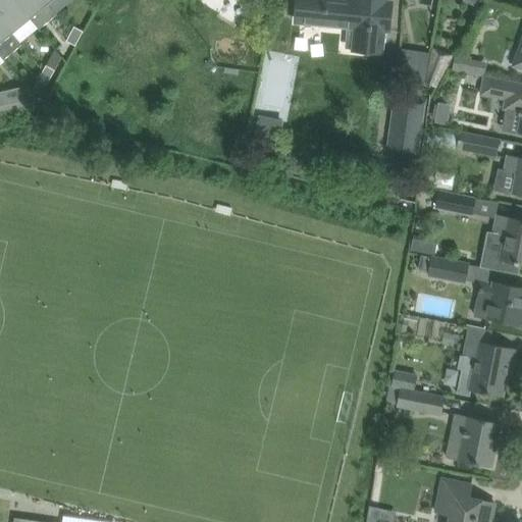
[(31,18),(15,0),(0,0),(0,17),(13,34),(31,18)]
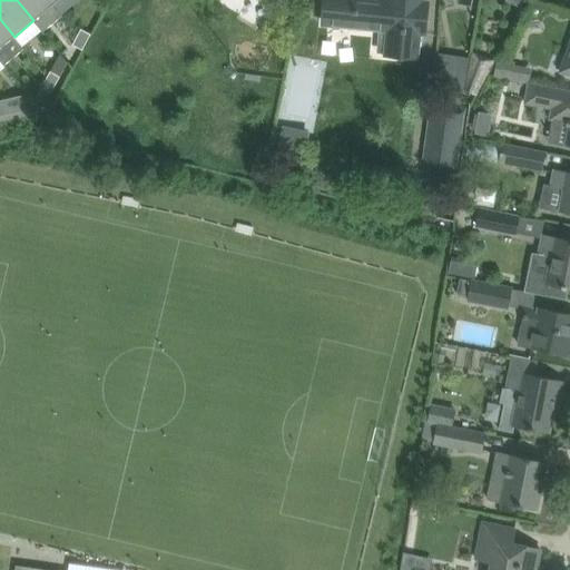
[(49,0),(17,0),(33,20),(53,5),(49,0)]
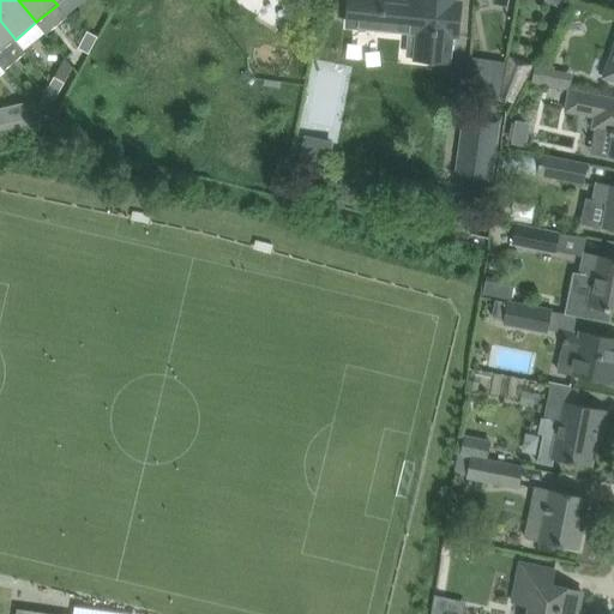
[(350,0),(349,25),(419,32),(416,58),(441,60),(441,61),(450,61),(452,36),(457,36),(461,2),(456,2),(455,0),(438,0),(438,1),(431,0),(350,0)]
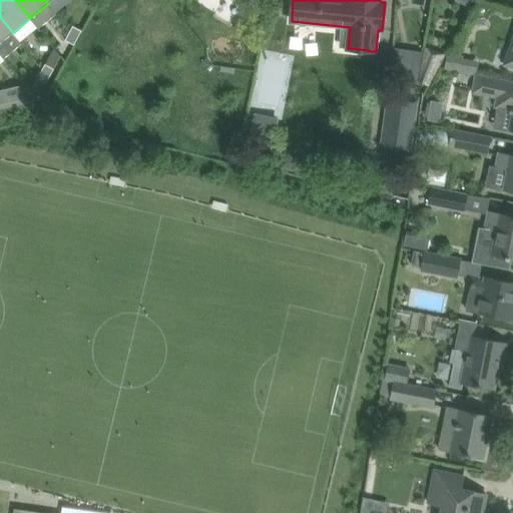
[(0,17),(0,53),(4,58),(22,44),(20,42),(13,33),(0,17)]
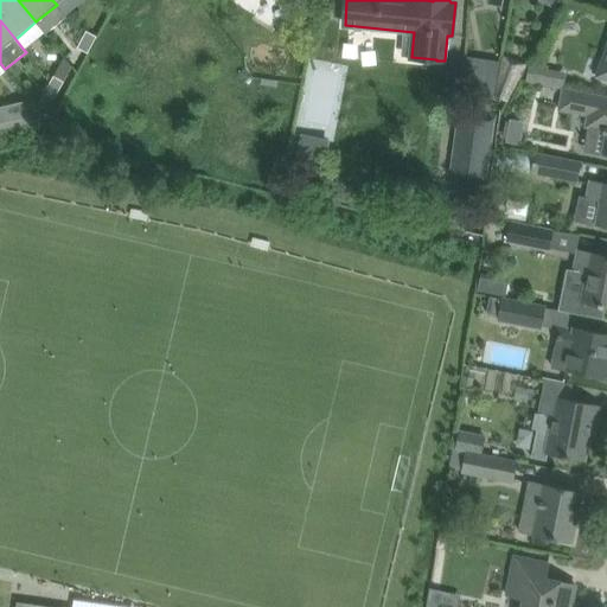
[(97,36),(87,31),(82,39),(93,45),(97,36)]
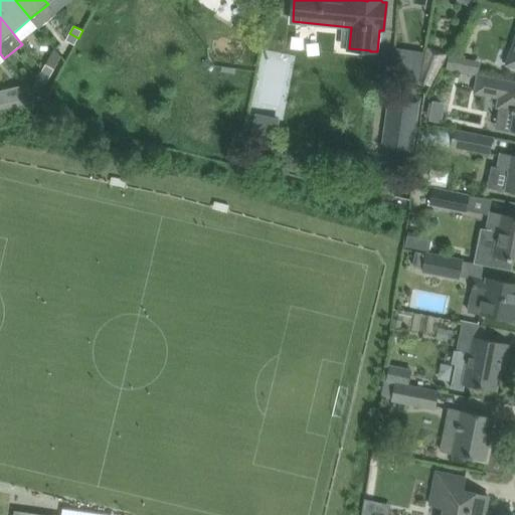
[(74,45),(78,38),(69,33),(65,40),(74,45)]
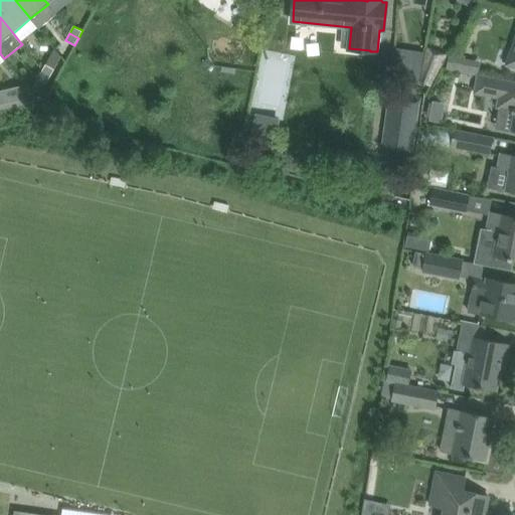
[(431,86),(446,55),(426,48),(420,80),(431,86)]
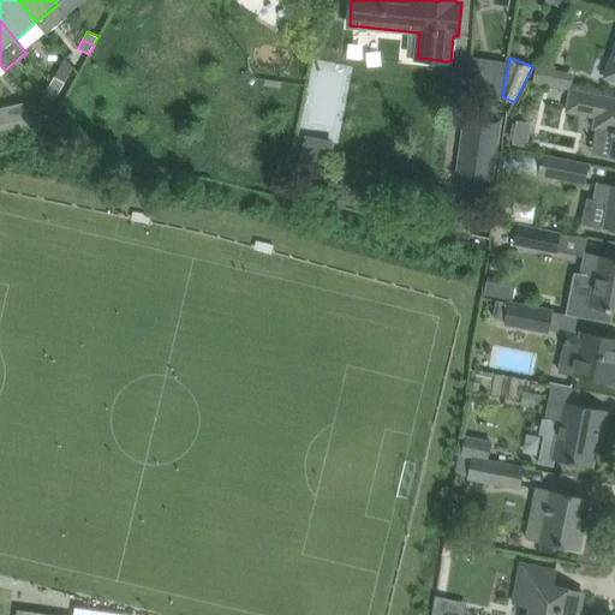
[(537,63),(532,83),(553,87),(556,66),(537,63)]
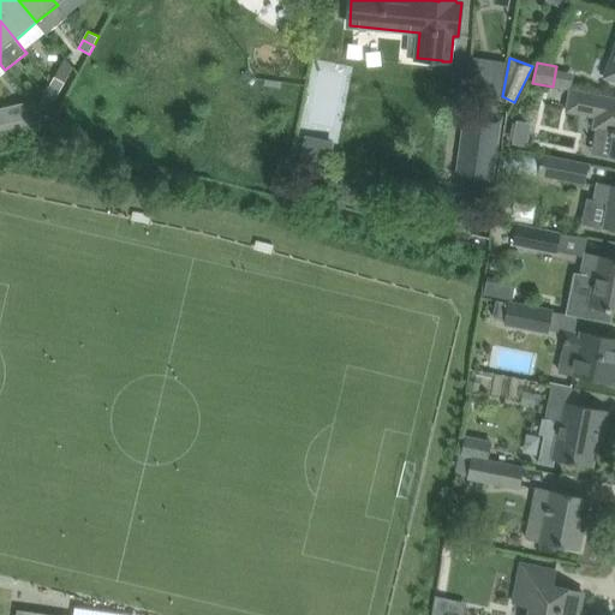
[(505,66),(493,64),(491,65),(487,65),(485,83),(502,85),(505,66)]
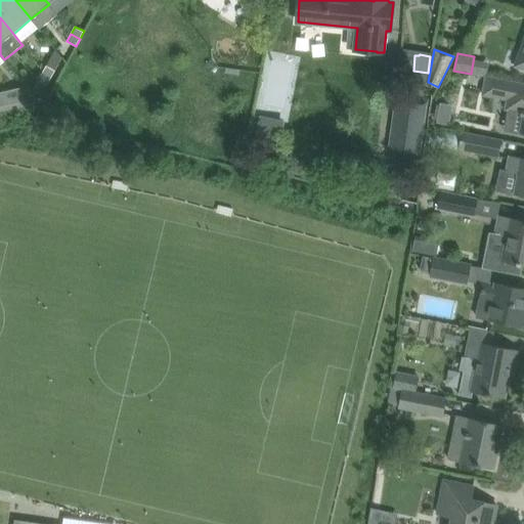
[(51,78),(55,71),(46,66),(42,73),(51,78)]
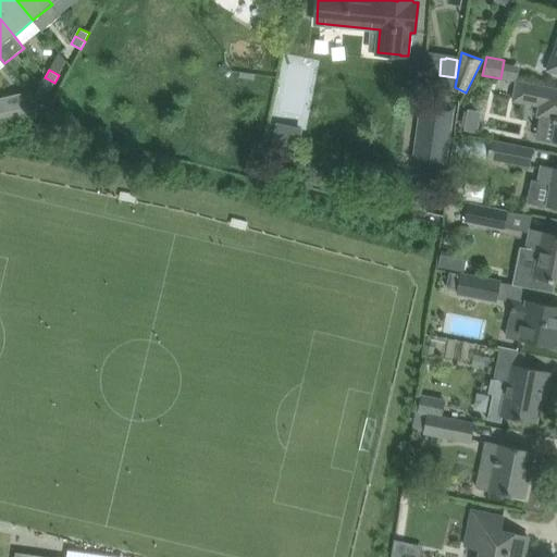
[(50,90),(54,83),(45,77),(41,85),(50,90)]
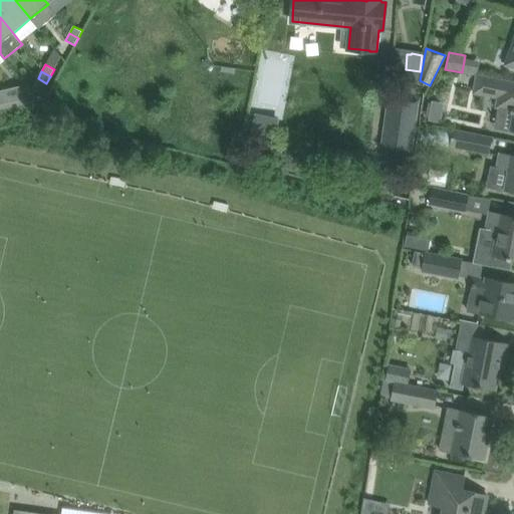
[(513,82),(477,75),(474,92),(498,97),(496,107),(508,109),(507,113),(513,115),(510,131),(513,131),(513,82)]
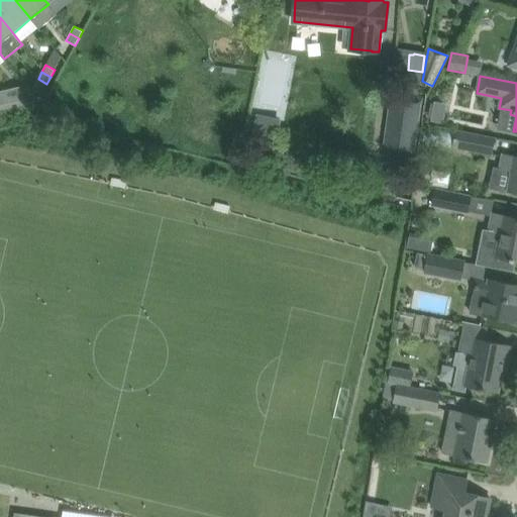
[(0,105),(24,100),(20,86),(0,91),(0,105)]
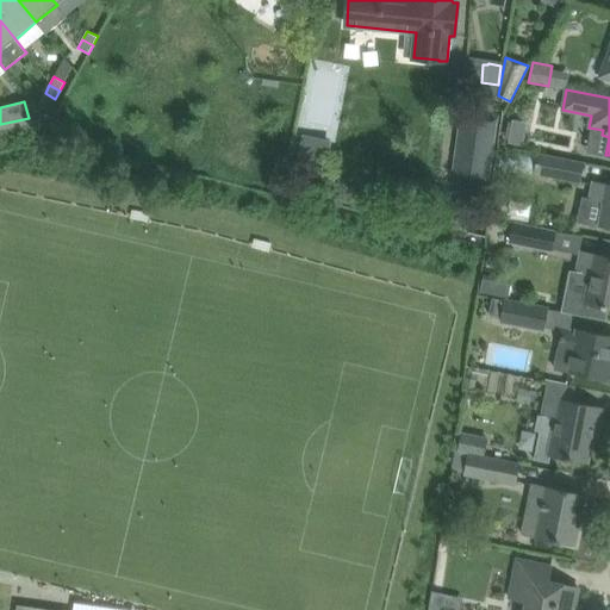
[(456,157),(454,173),(489,178),(491,162),(496,124),(468,120),(462,119),(459,139),(456,157)]
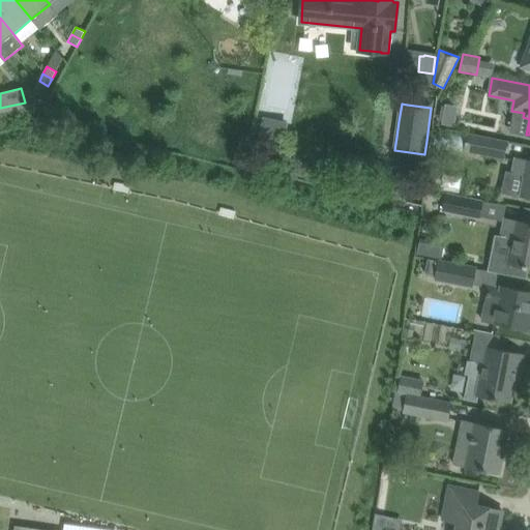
[(283,146),(285,136),(263,131),(266,119),(265,118),(260,141),(283,146)]
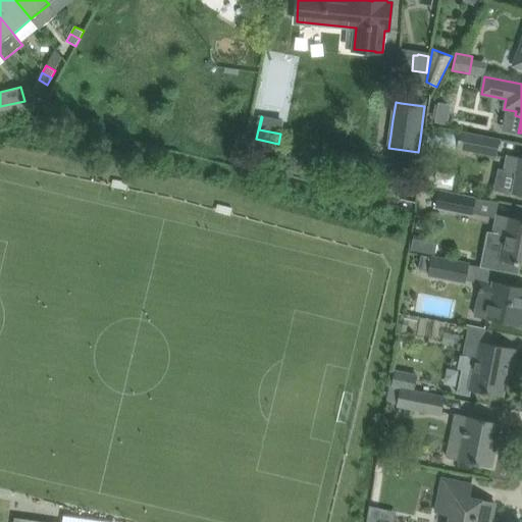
[(497,156),(501,140),(460,132),(457,148),(497,156)]
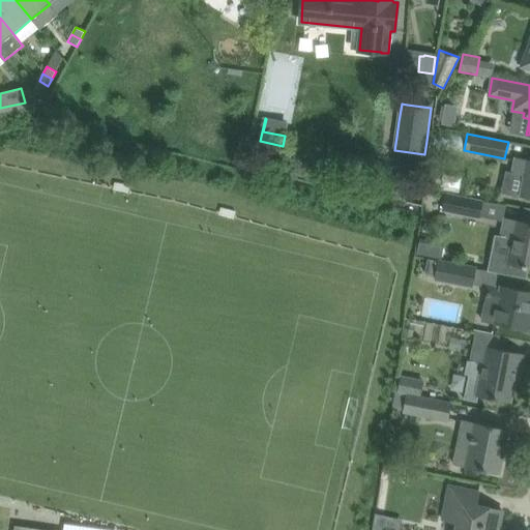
[(529,198),(529,159),(516,157),(512,173),(525,175),(521,197),(529,198)]
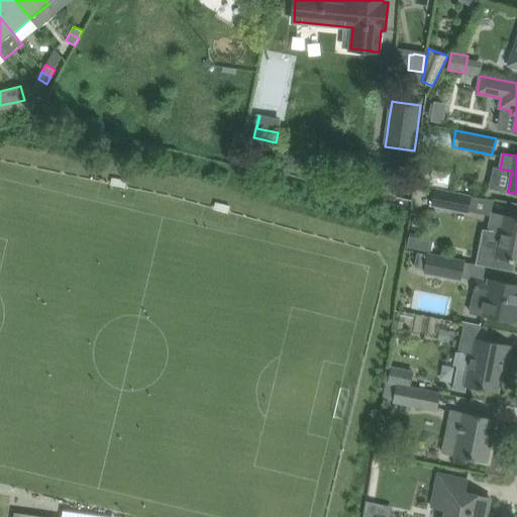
[(433,170),(430,185),(447,188),(450,174),(433,170)]
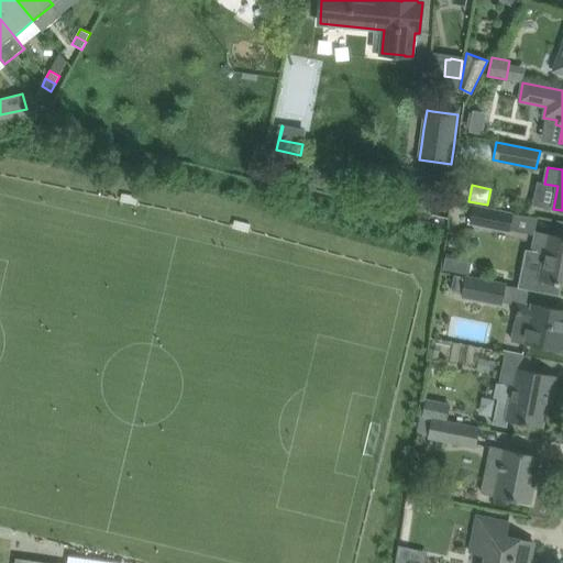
[(509,231),(512,213),(475,206),(471,223),(509,231)]
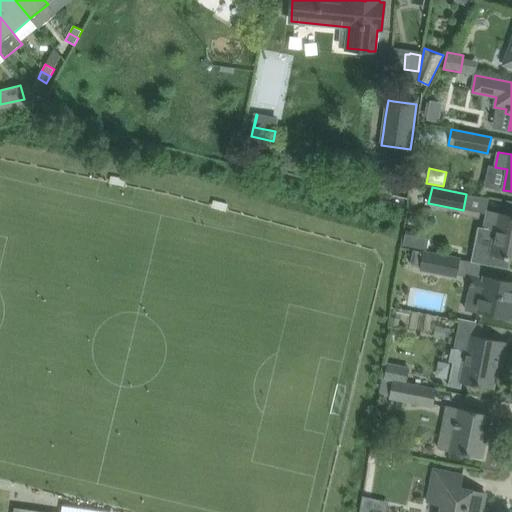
[(474,245),(471,262),(509,269),(511,259),(511,216),(488,211),(484,228),(496,230),(492,248),(475,245),(474,245)]
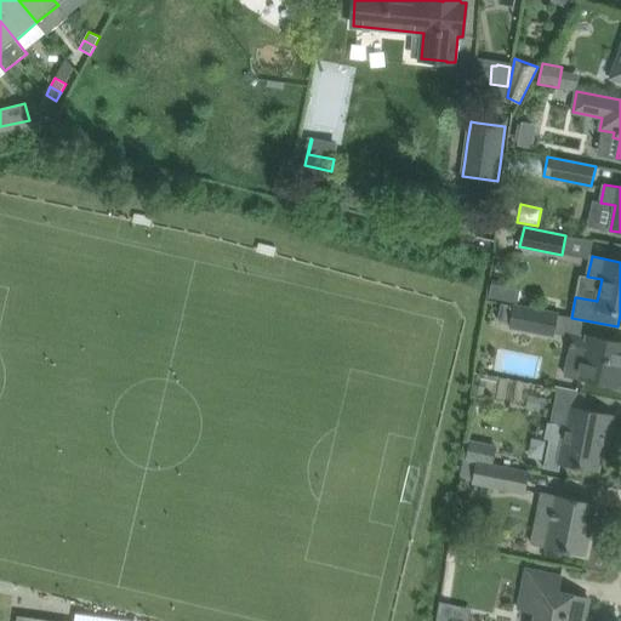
[(488,297),(517,298),(517,286),(489,285),(488,297)]
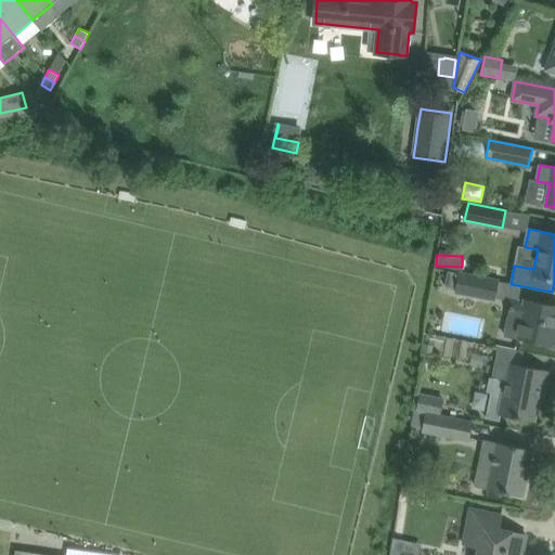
[(518,300),(521,286),(460,273),(448,271),(446,285),(457,288),(456,292),(494,299),(495,297),(512,301),(510,317),(521,319),(518,338),(554,346),(554,339),(554,306),(526,300),(525,301),(518,300)]
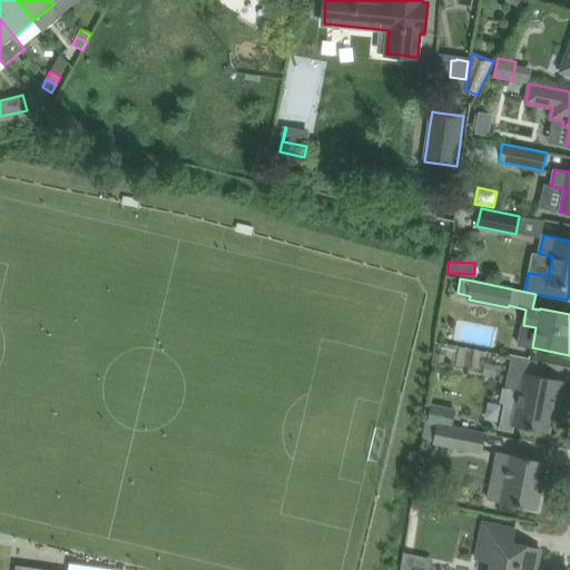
[(560,401),(563,381),(534,375),(538,362),(514,357),(508,389),(521,392),(518,408),(503,404),(499,430),(513,432),(514,425),(549,432),(556,401),(560,401)]
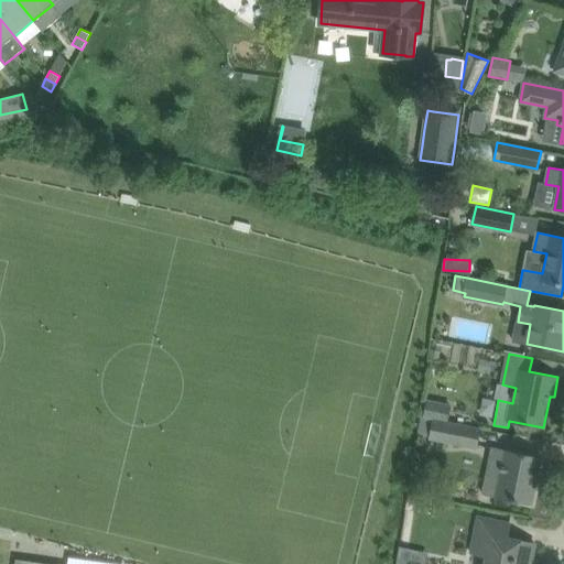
[(426,402),(424,416),(447,421),(451,407),(426,402)]
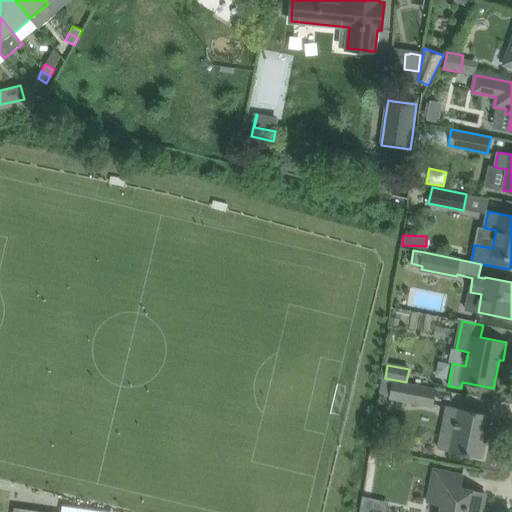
[(433,407),(437,389),(393,381),(390,398),(433,407)]
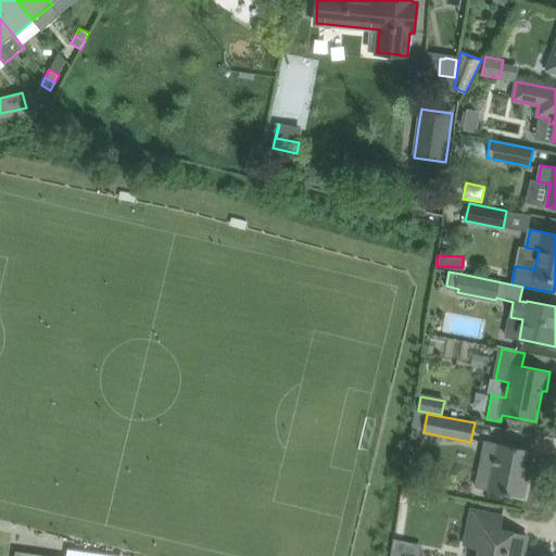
[(525,497),(534,450),(485,440),(483,453),(495,456),(493,468),(488,490),(525,497)]
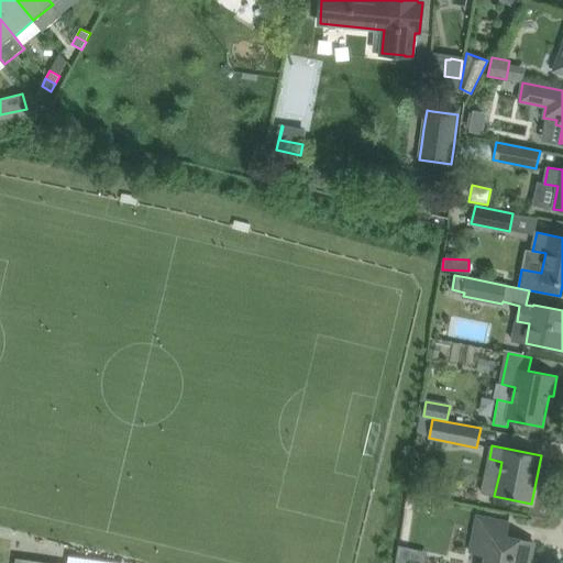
[(529,562),(534,543),(506,537),(509,522),(478,516),(471,551),(486,554),(484,562),(529,562)]
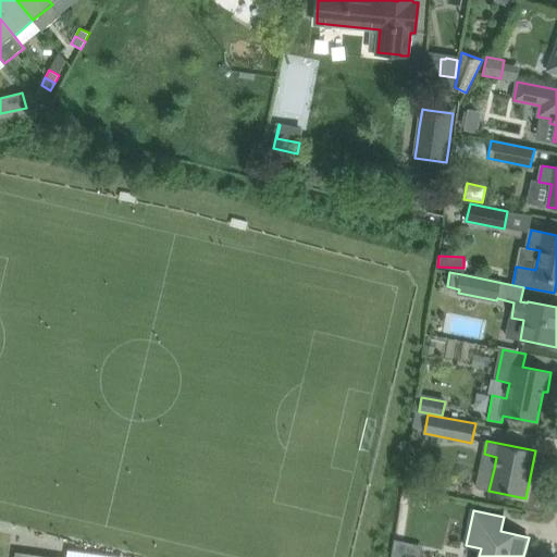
[(395,540),(391,556),(416,556),(417,556),(406,554),(408,543),(395,540)]
